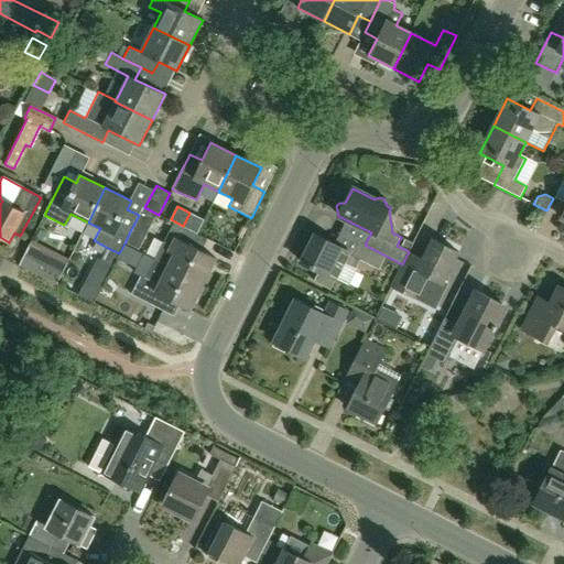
[(162,240),(153,259),(163,263),(203,283),(215,259),(196,249),(202,237),(173,223),(164,241),(162,240)]
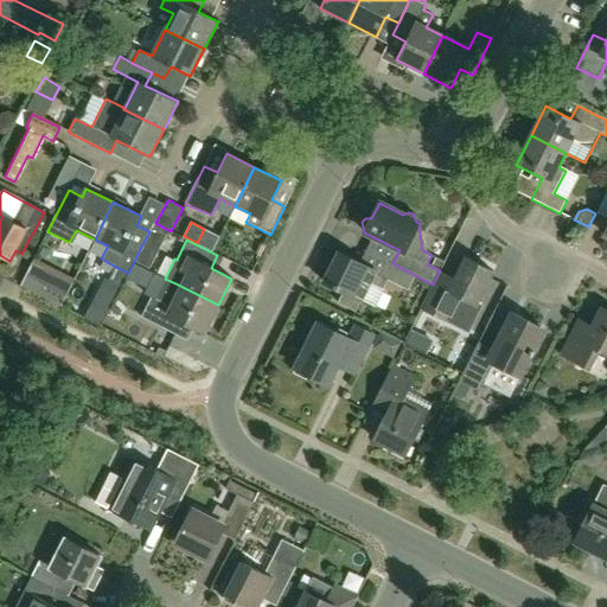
[(148,269),(154,256),(140,249),(134,262),(148,269)]
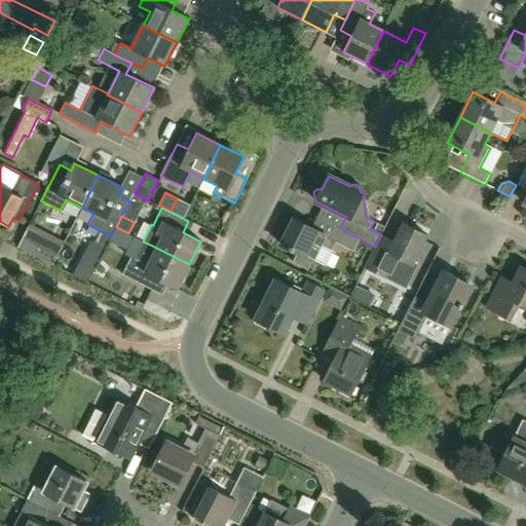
[(360,238),(340,228),(336,226),(330,237),(293,219),(280,245),(297,253),(293,262),(308,270),(321,246),(332,252),(336,243),(352,252),(360,238)]
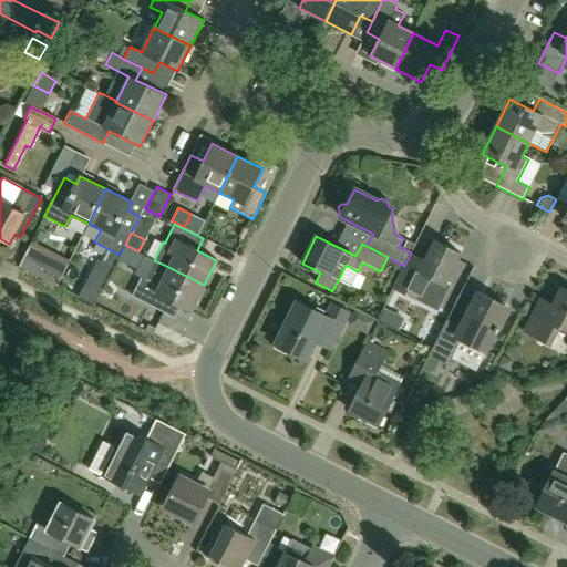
[(435,305),(461,255),(434,240),(423,261),(410,255),(404,266),(393,288),(418,300),(420,296),(435,305)]
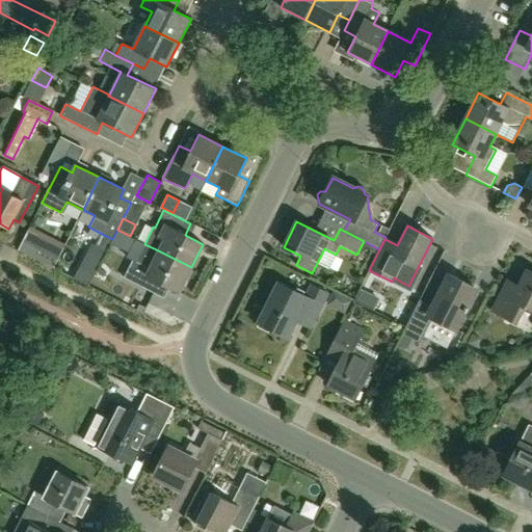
[(38,237),(27,232),(23,241),(33,246),(38,237)]
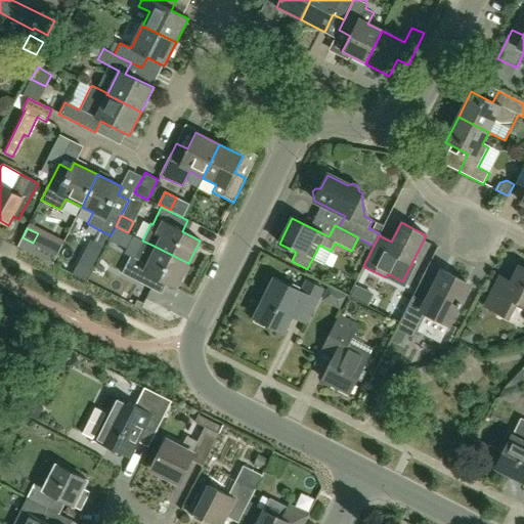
[(130,256),(122,273),(126,275),(153,289),(158,278),(176,288),(188,263),(151,245),(142,241),(134,236),(125,254),(130,256)]
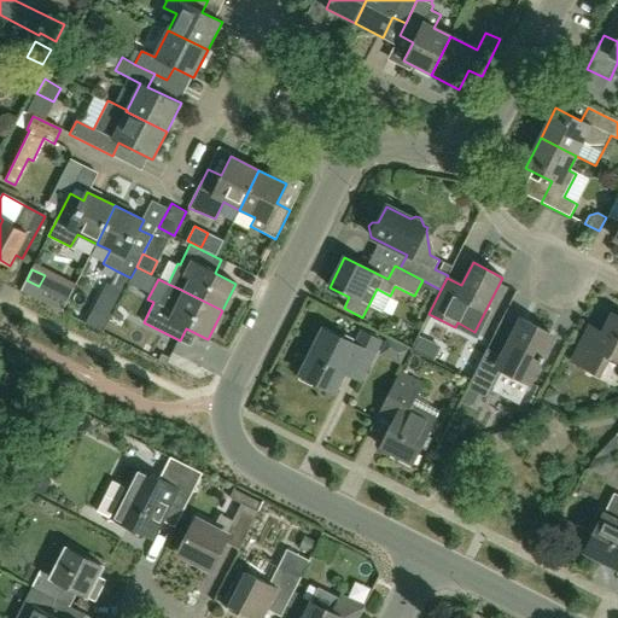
[(617,316),(611,314),(601,333),(589,326),(571,361),(600,375),(610,356),(617,360),(617,316)]
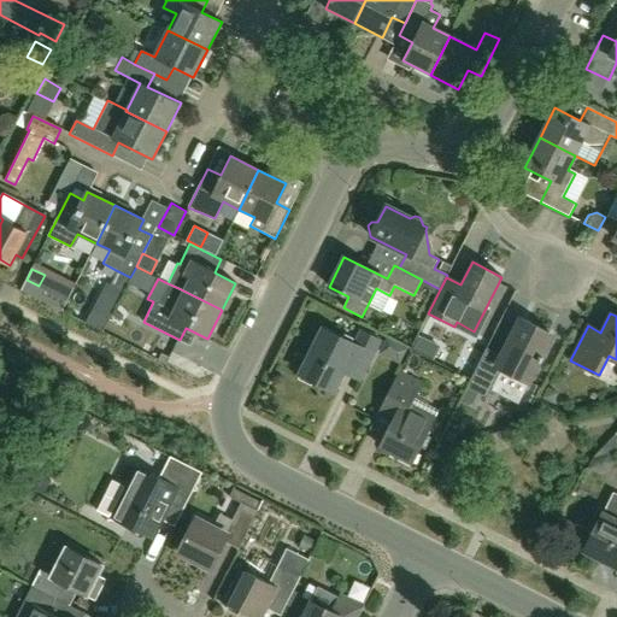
[(471,377),(466,387),(487,398),(491,391),(519,404),(553,336),(519,319),(501,356),(487,348),(485,352),(471,377)]
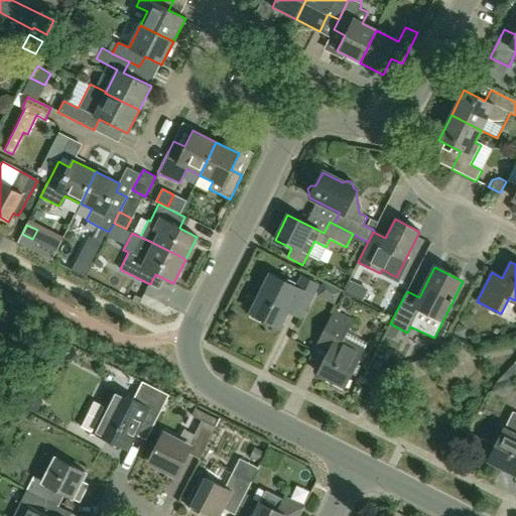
[(251,313),(278,327),(290,304),(303,311),(316,285),(302,278),(296,288),(270,275),(251,313)]
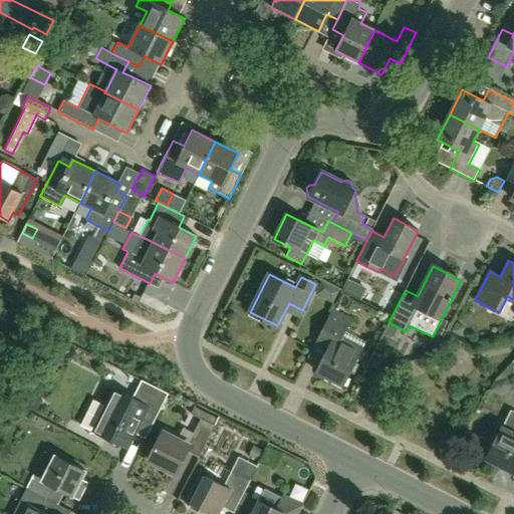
[(365,288),(349,279),(343,290),(360,298),(365,288)]
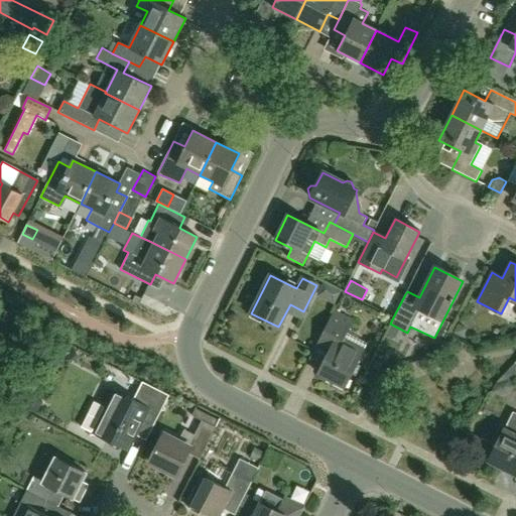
[(323,282),(315,294),(334,303),(340,291),(323,282)]
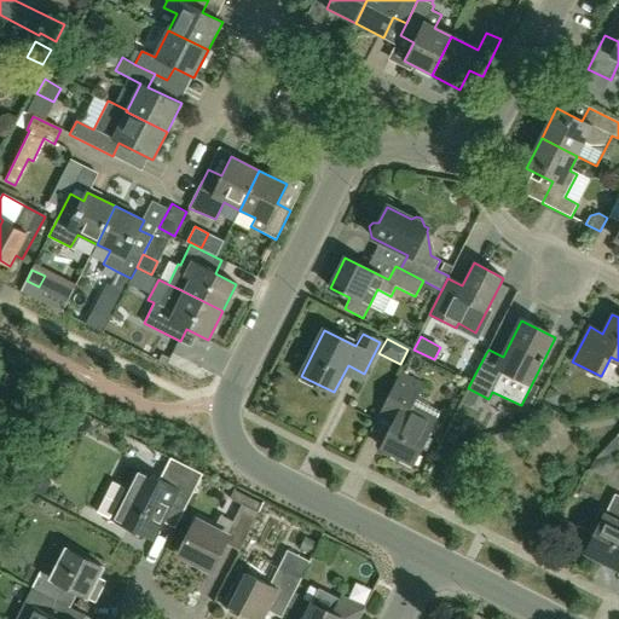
[(416,415),(410,412),(422,388),(399,376),(380,414),(395,421),(381,449),(412,466),(431,432),(411,422),(416,415)]
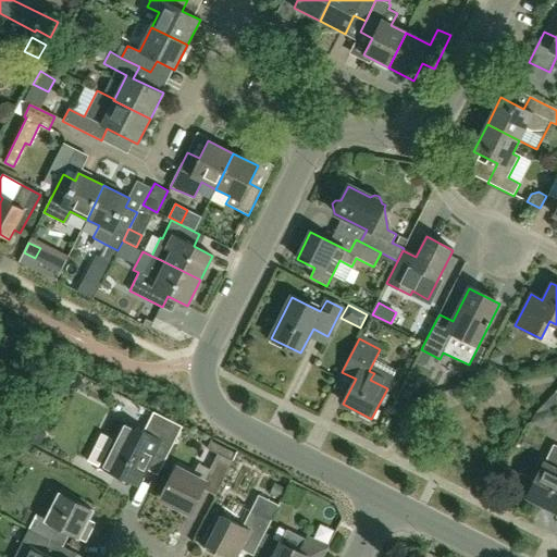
[(494,348),(489,359),(499,364),(506,354),(494,348)]
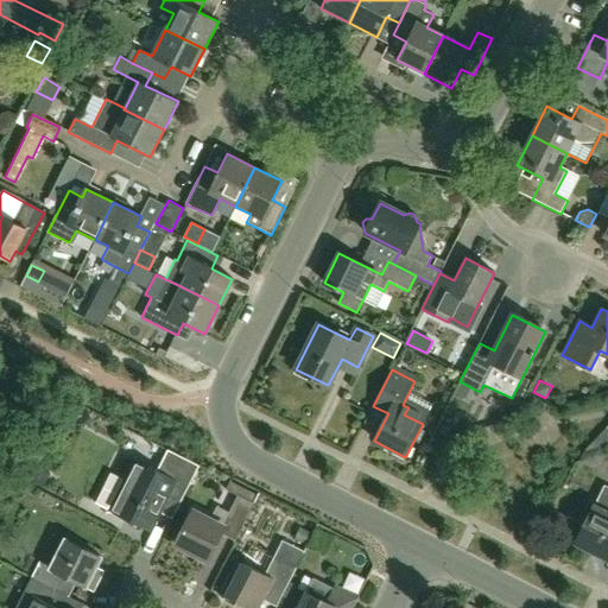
[(568,483),(576,488),(588,466),(591,467),(600,463),(607,453),(599,449),(583,454),(568,483)]
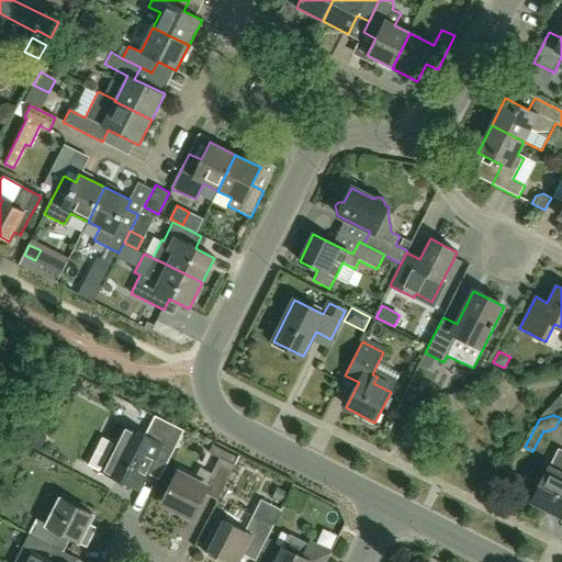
[(102,438),(88,465),(120,482),(122,479),(138,487),(150,464),(164,472),(184,430),(155,416),(155,417),(145,436),(145,437),(123,426),(114,445),(102,438)]
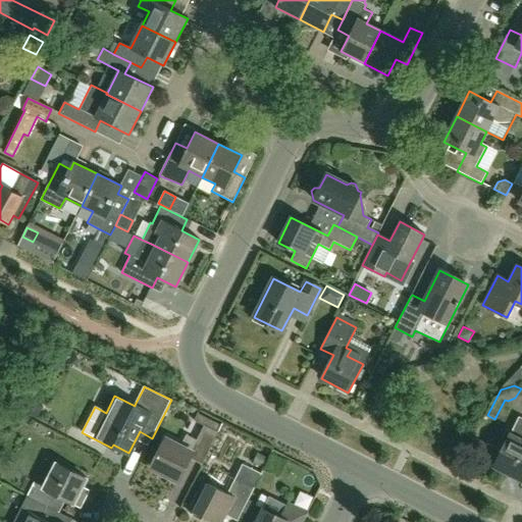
[(198,411),(194,420),(205,425),(218,432),(222,423),(198,411)]
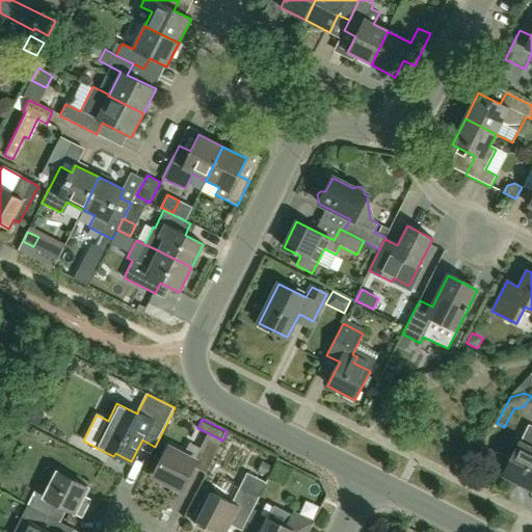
[(154,476),(182,490),(196,461),(208,468),(205,475),(206,475),(222,441),(197,428),(197,429),(208,434),(201,449),(190,444),(184,454),(168,447),(154,476)]
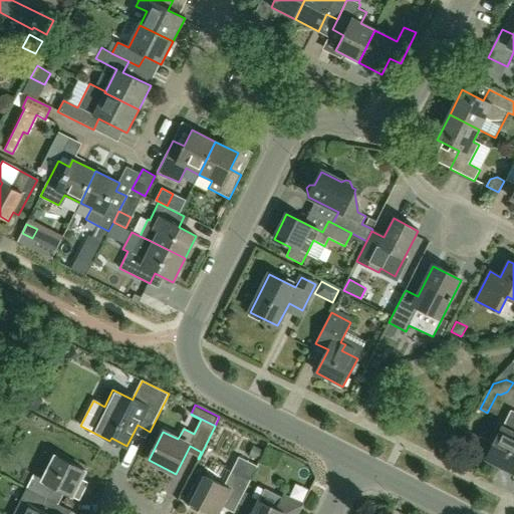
[(513,419),(508,416),(486,459),(513,473),(513,419)]
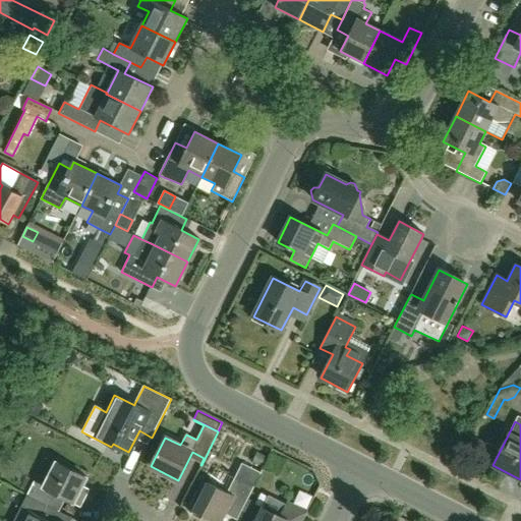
[(262,466),(266,457),(257,452),(252,462),(262,466)]
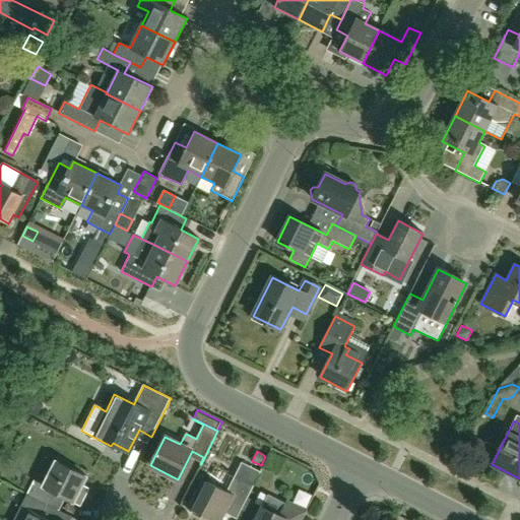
[(74,502),(87,477),(55,461),(44,484),(34,479),(26,494),(59,510),(59,509),(53,506),(59,495),(74,502)]
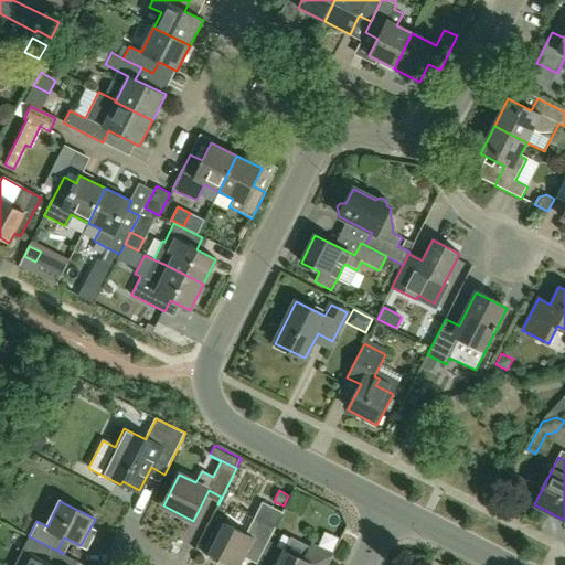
[(256,564),(257,564),(284,513),(263,502),(246,534),(225,523),(208,557),(209,558),(211,555),(230,564),(241,564),(249,547),(262,554),(256,564)]
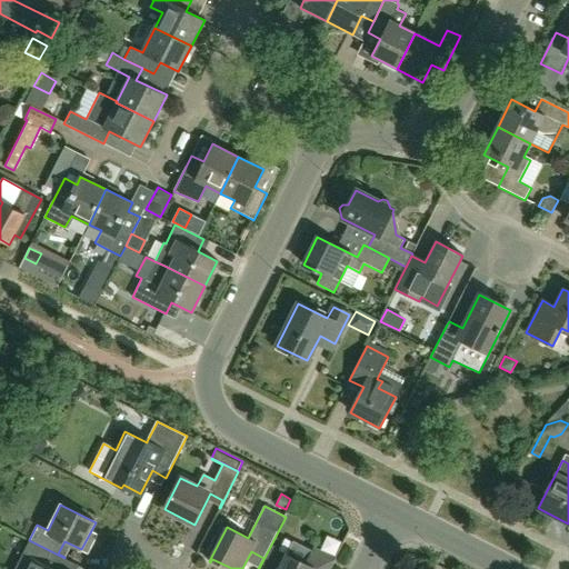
[(60,568),(66,560),(78,567),(79,566),(65,558),(29,540),(15,568),(60,568)]
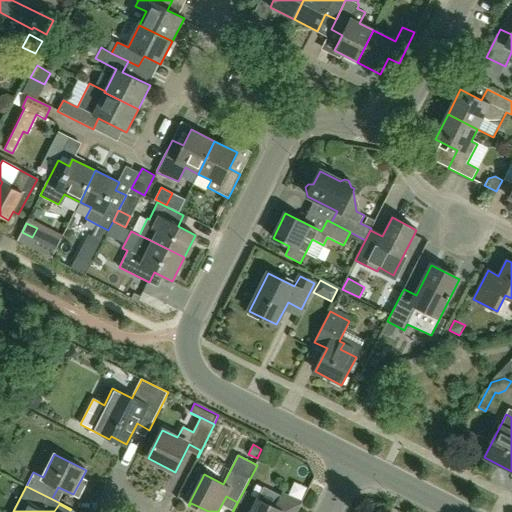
[(257,499),(250,511),(296,511),(301,503),(282,493),(281,495),(264,486),(257,499)]
